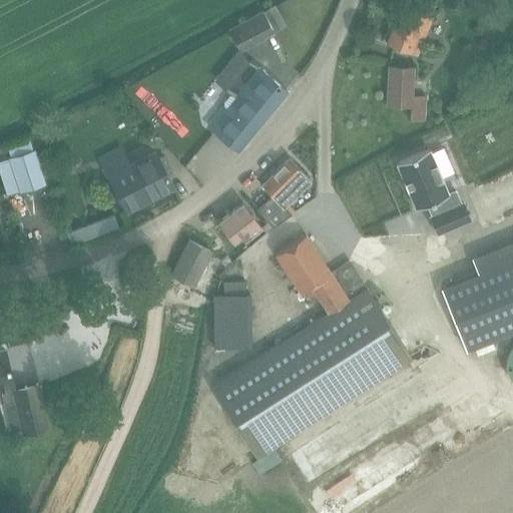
[(416,55),(423,40),(432,18),(401,5),(386,43),(416,55)]
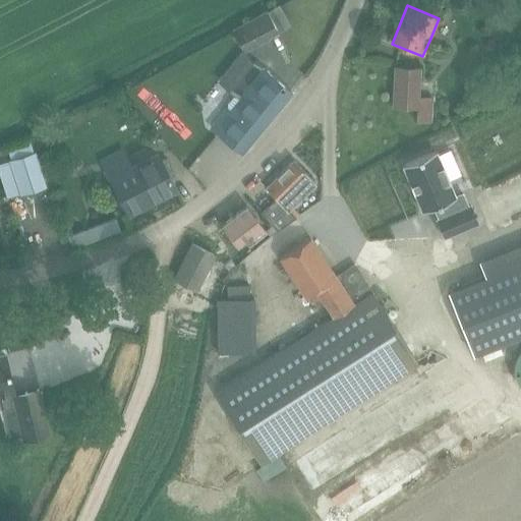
[(267,10),(231,30),(241,48),(277,29),(267,10)]
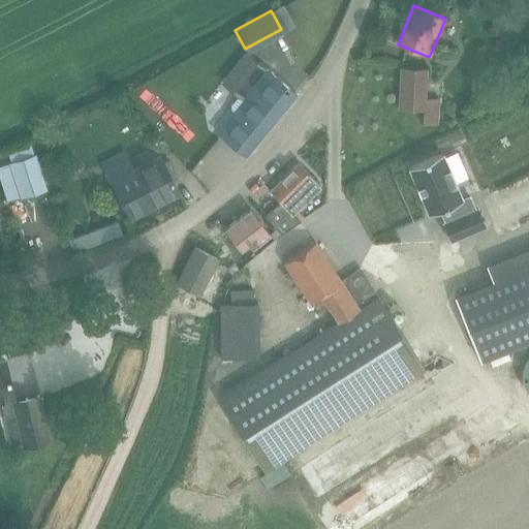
[(439,99),(424,98),(425,70),(401,68),(398,110),(423,111),(423,124),(438,125),(439,99)]
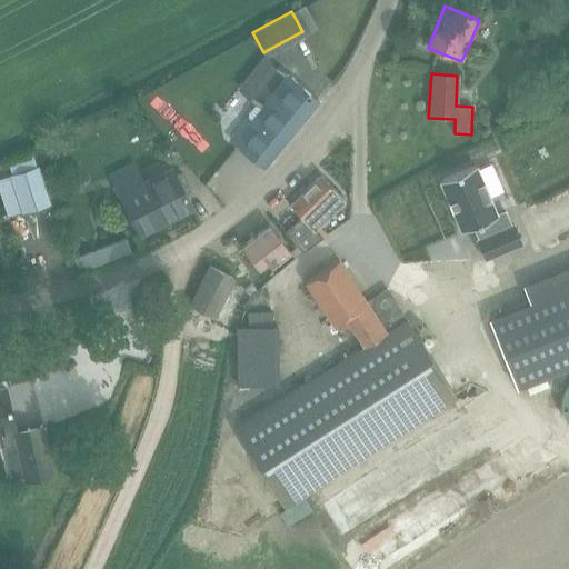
[(317,100),(288,77),(261,109),(258,106),(255,106),(248,113),(248,118),(231,140),(263,167),(317,100)]
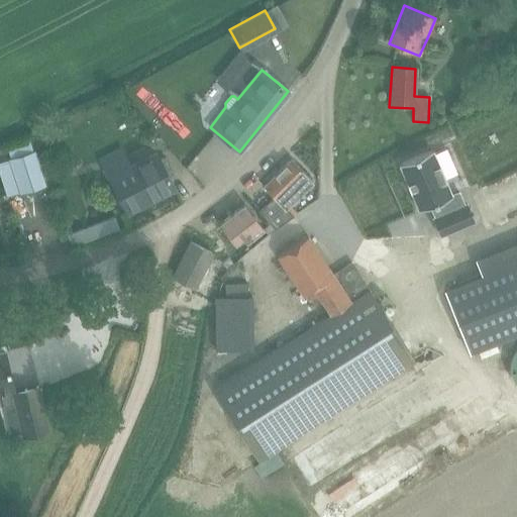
[(136,139),(118,146),(125,165),(143,159),(136,139)]
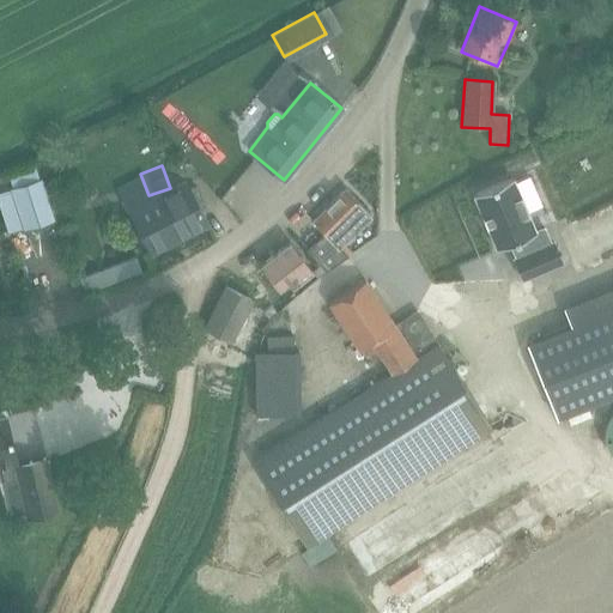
[(513,177),(474,194),(497,249),(510,243),(516,258),(514,259),(522,279),(562,262),(553,242),(551,243),(545,229),(536,232),(527,213),(513,177)]
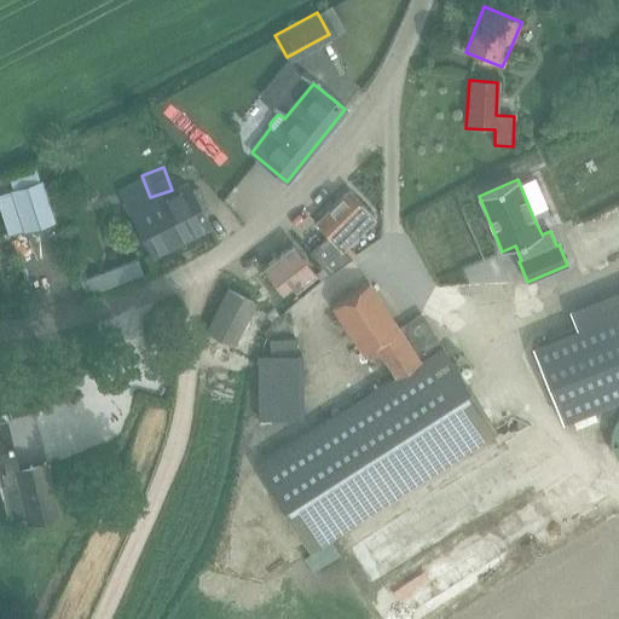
[(12,190),(17,207),(25,231),(53,221),(40,181),(12,190)]
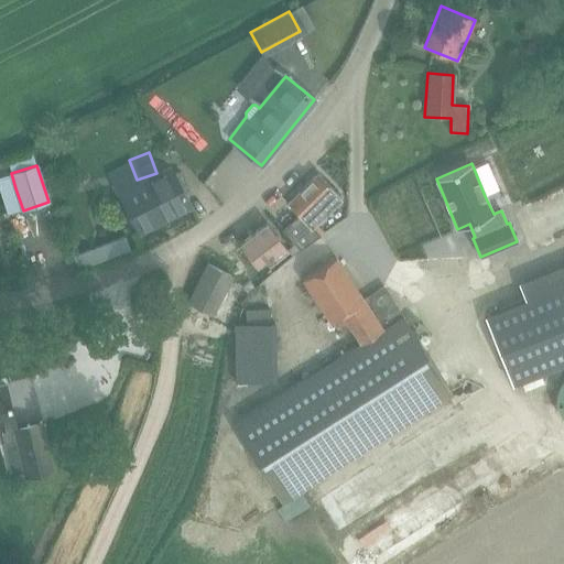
[(188,205),(183,195),(187,193),(190,188),(182,173),(177,172),(173,174),(170,170),(144,183),(148,188),(123,201),(139,230),(188,205)]
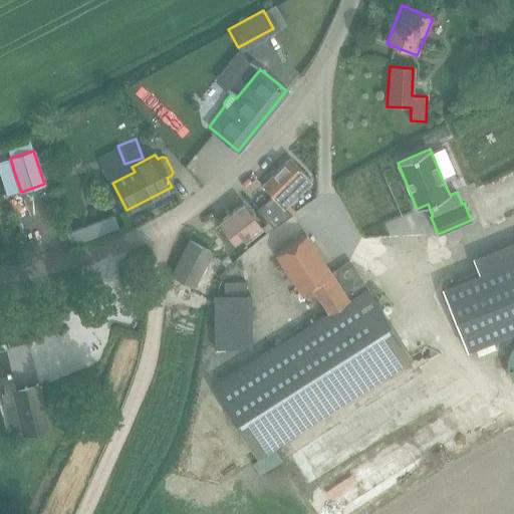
[(310,180),(303,172),(289,158),(261,185),(271,196),(256,210),(274,228),(292,215),(285,206),(310,180)]
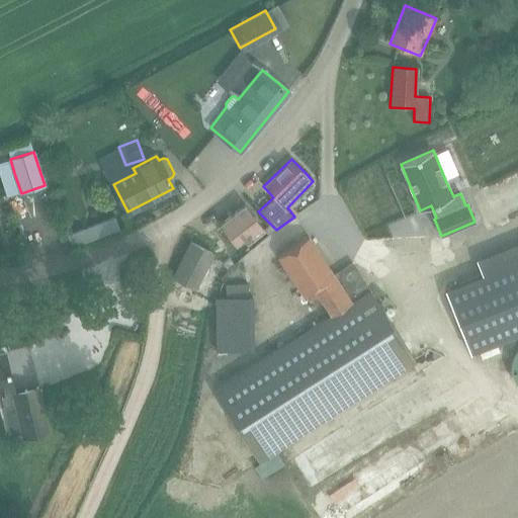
[(221,224),(233,240),(236,243),(244,237),(247,242),(263,229),(245,204),(221,224)]
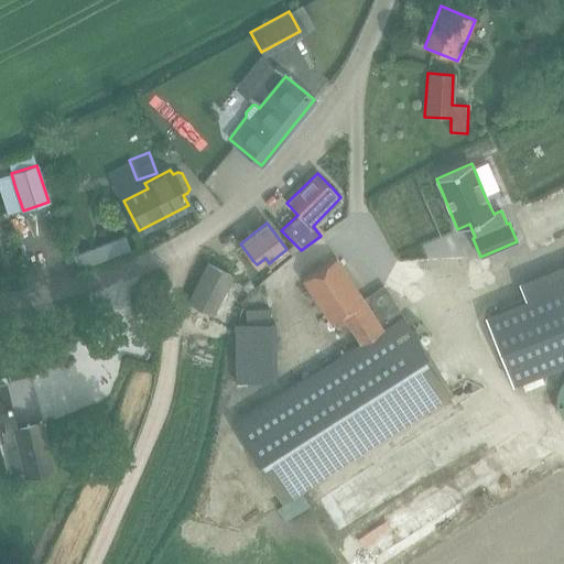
[(77,268),(80,267),(130,249),(125,236),(73,255),(75,261),(77,268)]
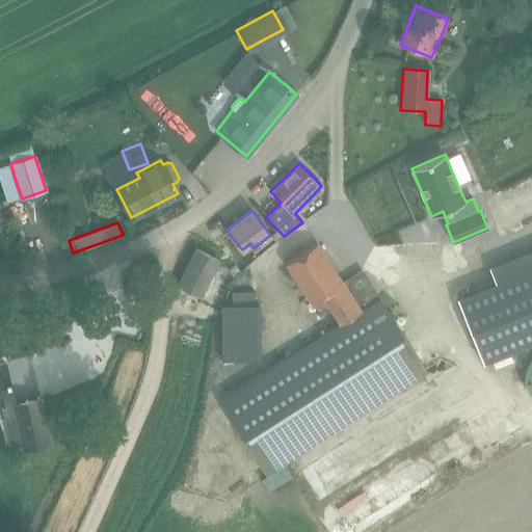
[(283,462),(300,451),(426,371),(362,270),(342,283),(316,243),(285,264),(312,303),(313,301),(318,309),(327,303),(341,324),(254,379),(236,391),(218,401),(265,474),(283,462)]
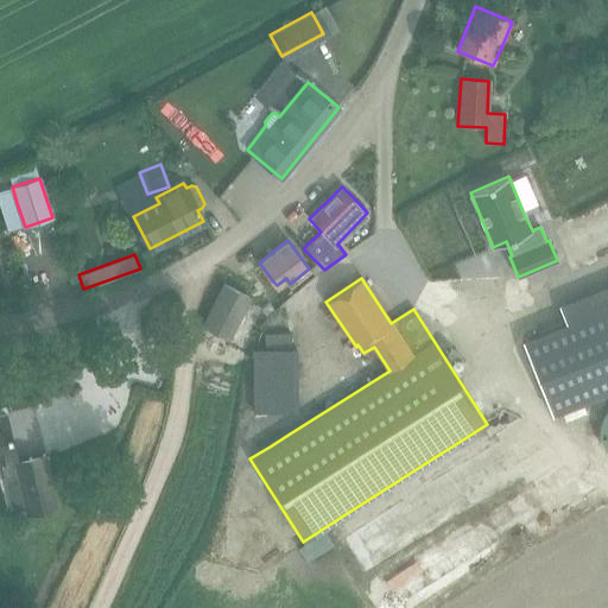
[(249,298),(245,296),(223,285),(203,325),(229,339),(249,298)]
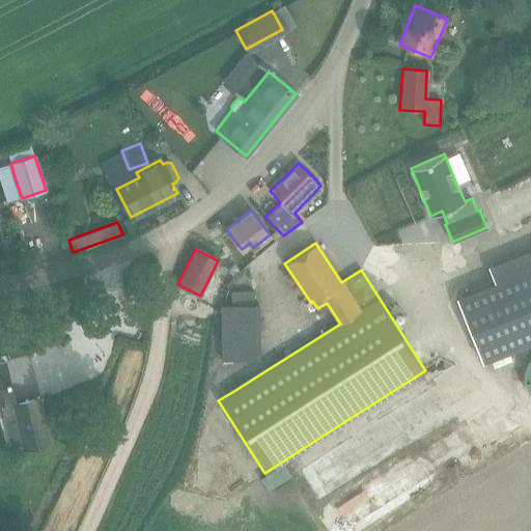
[(530,267),(458,299),(485,361),(530,341),(530,267)]
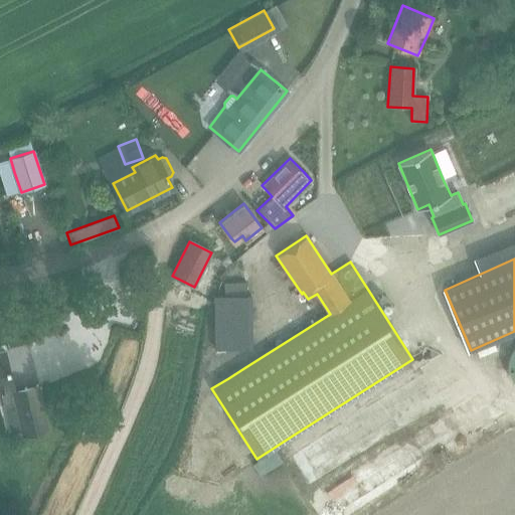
[(228,293),(246,293),(246,282),(228,282),(228,293)]
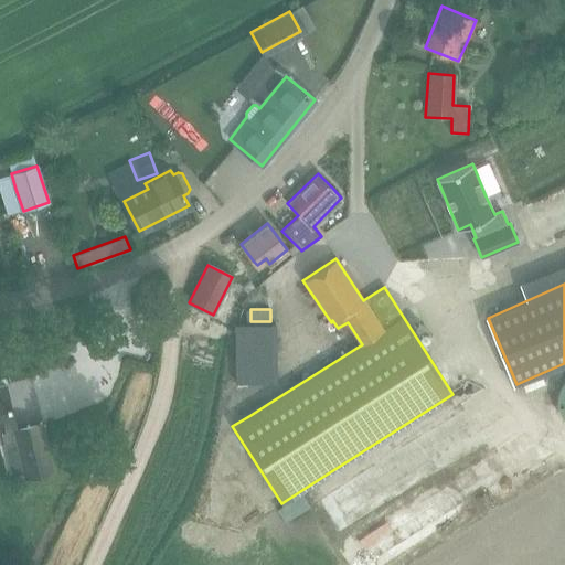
[(236,383),(259,383),(277,383),(277,324),(259,324),(235,326),(236,383)]
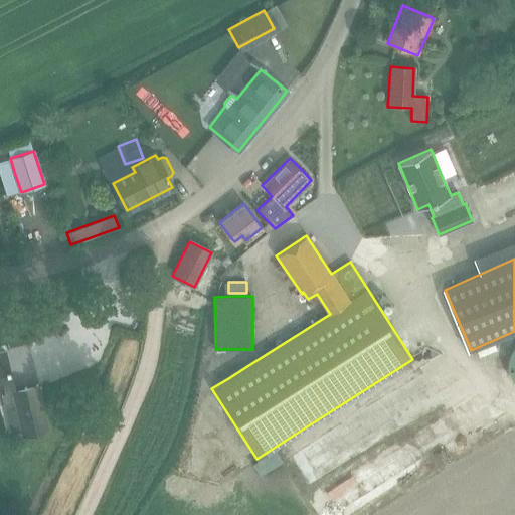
[(0,352),(0,390),(1,390),(5,405),(15,403),(23,436),(48,430),(38,385),(14,391),(5,352),(0,352)]
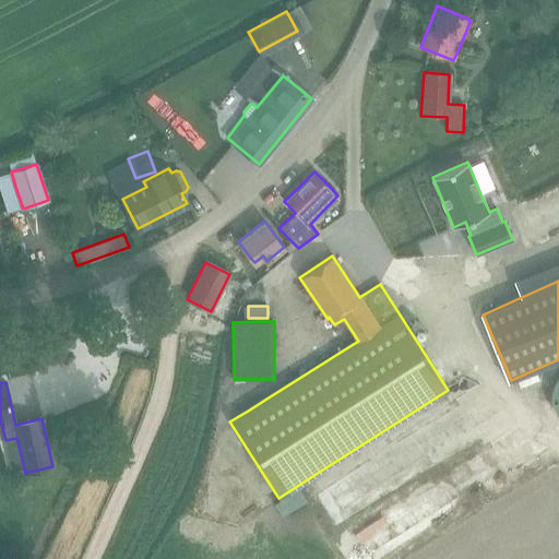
[(480,391),(345,466),(368,508),(396,492),(387,474),(439,445),(429,428),(485,397),(480,391)]
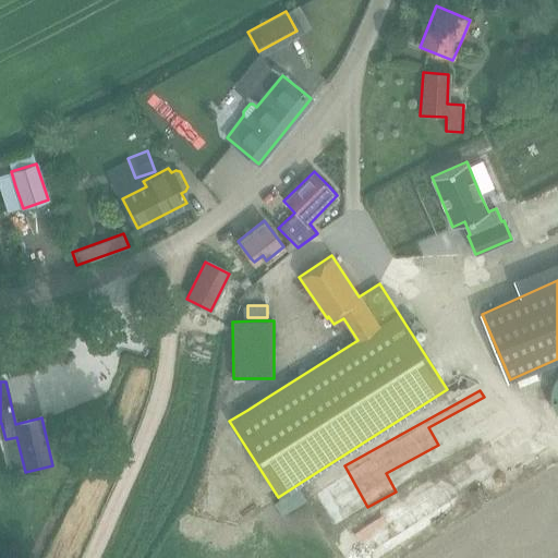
[(364,534),(377,556),(444,518),(432,496),(364,534)]
